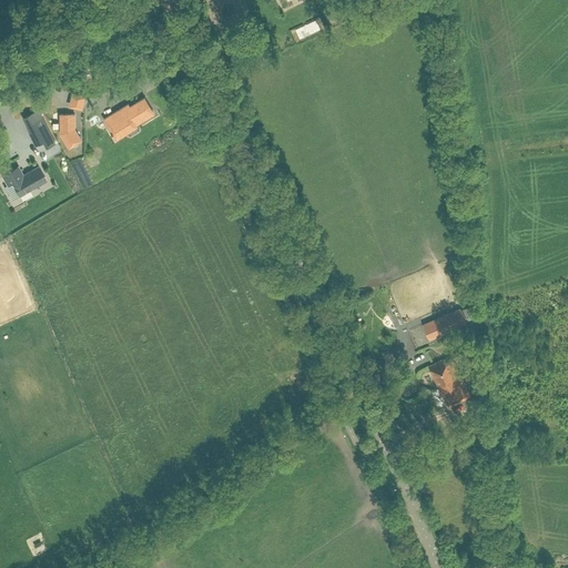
[(87,94),(72,91),(69,105),(82,109),(87,94)]
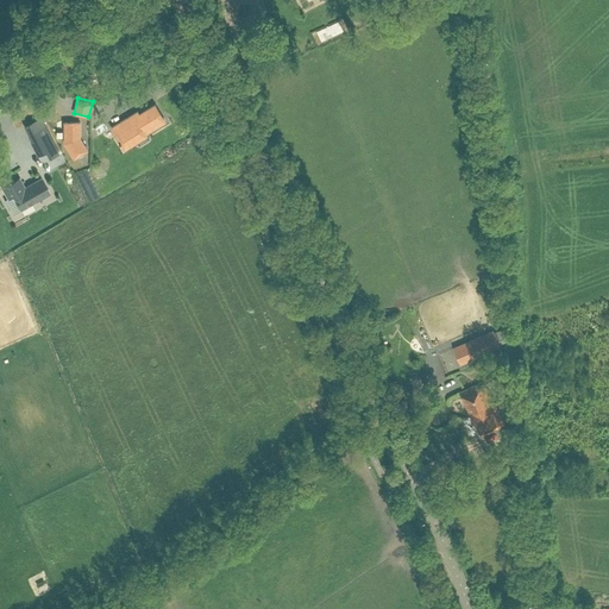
[(138,111),(112,127),(124,148),(133,142),(133,137),(143,131),(144,133),(165,120),(155,105),(139,114),(138,111)]
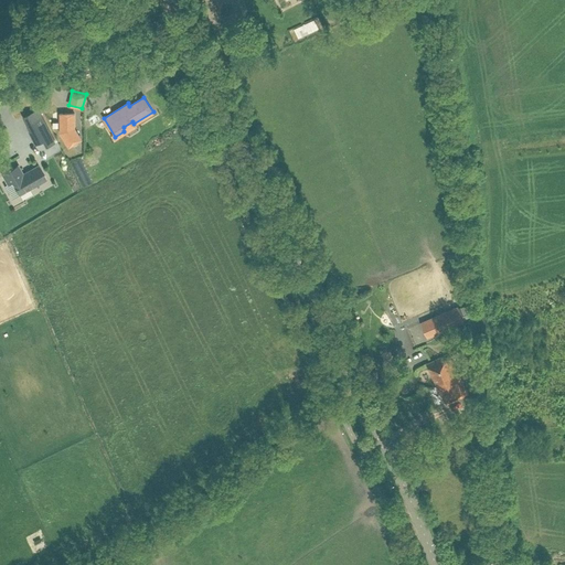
[(28,131),(35,145),(51,136),(36,109),(22,117),(30,130),(28,131)]
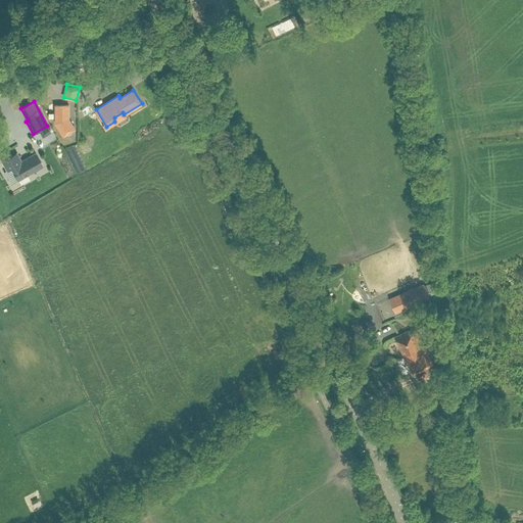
[(68,104),(56,104),(56,123),(63,135),(75,129),(68,119),(68,104)]
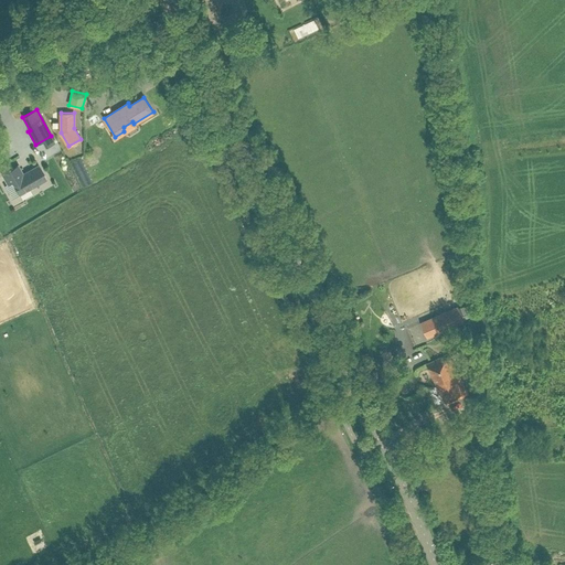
[(1,174),(8,184),(12,181),(20,194),(45,179),(38,166),(22,174),(17,166),(1,174)]
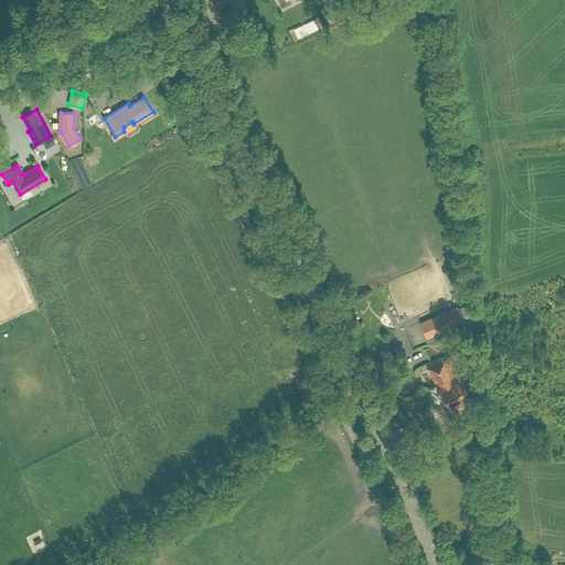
[(468,319),(476,317),(471,305),(465,307),(468,319)]
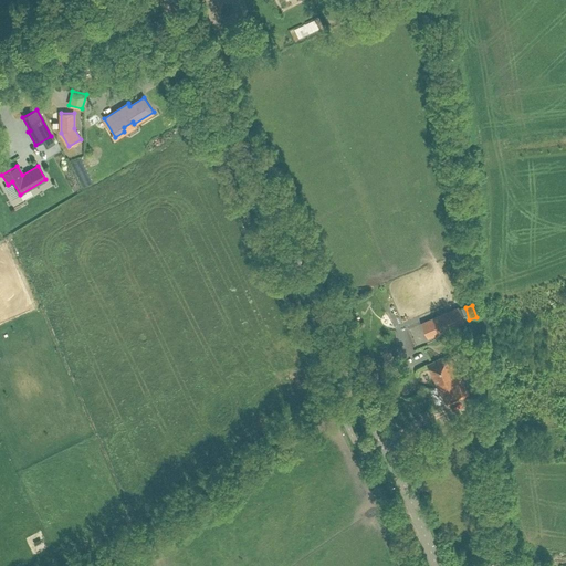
[(429,337),(463,322),(457,307),(422,322),(429,337)]
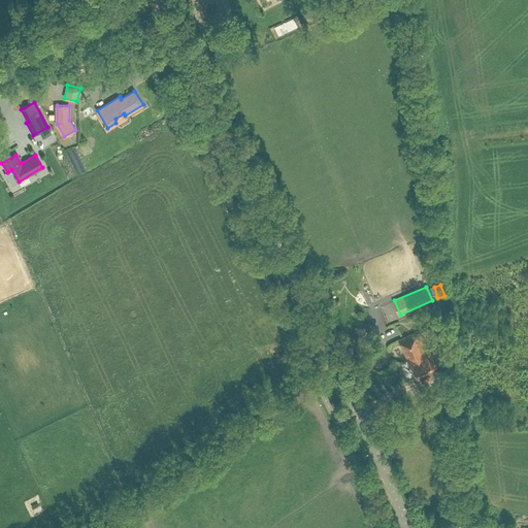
[(427,327),(432,337),(440,333),(435,323),(427,327)]
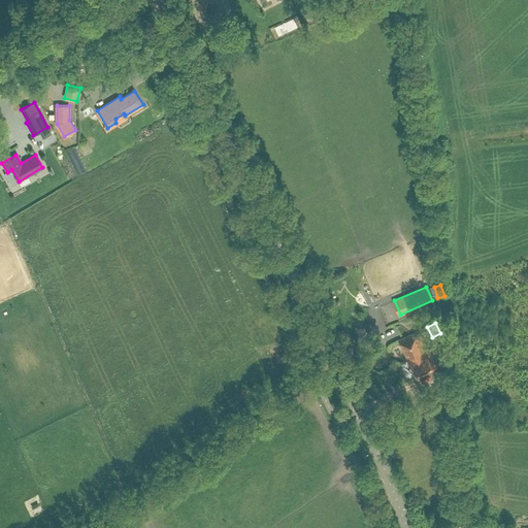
[(408,358),(428,349),(419,330),(399,339),(408,358)]
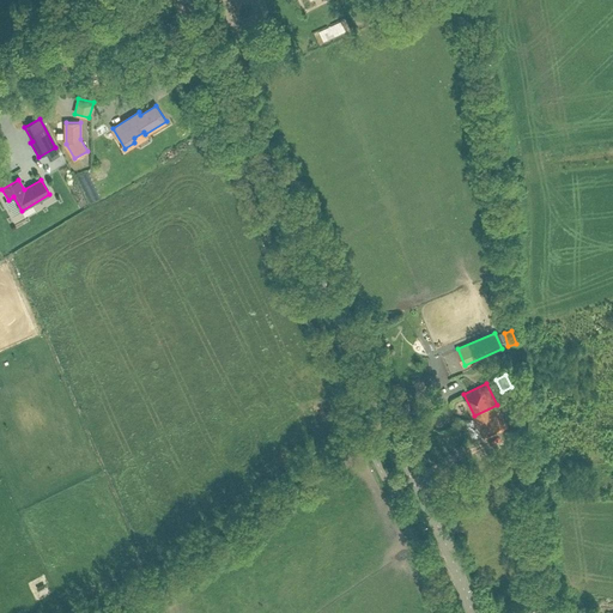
[(508,426),(497,405),(474,416),(485,438),(508,426)]
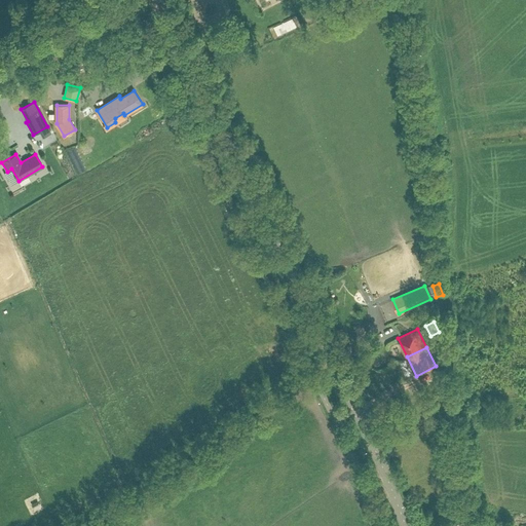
[(448,393),(445,368),(434,369),(435,380),(440,379),(442,395),(448,393)]
